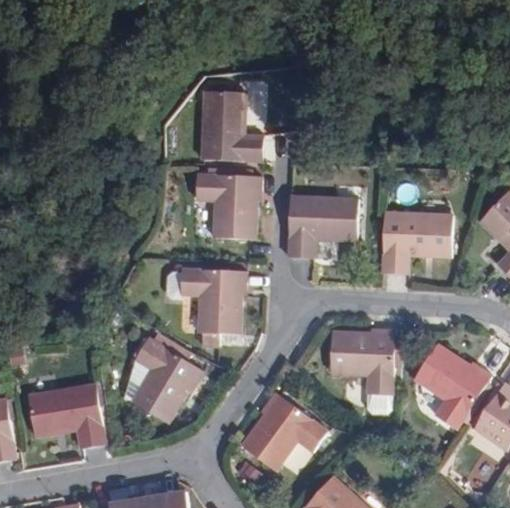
[(245,92),(202,90),(199,159),(260,162),(261,134),(245,134),(244,134),(245,92)]
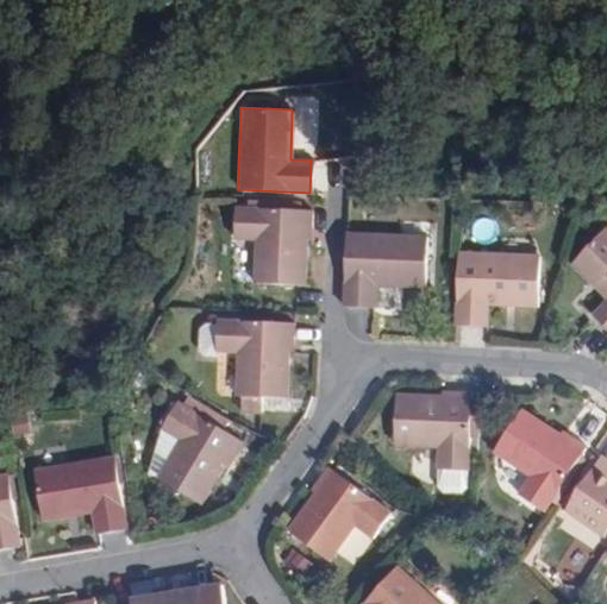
[(304,228),(310,228),(310,211),(232,207),(231,238),(250,239),(249,281),(301,283),(302,239),(304,228)]
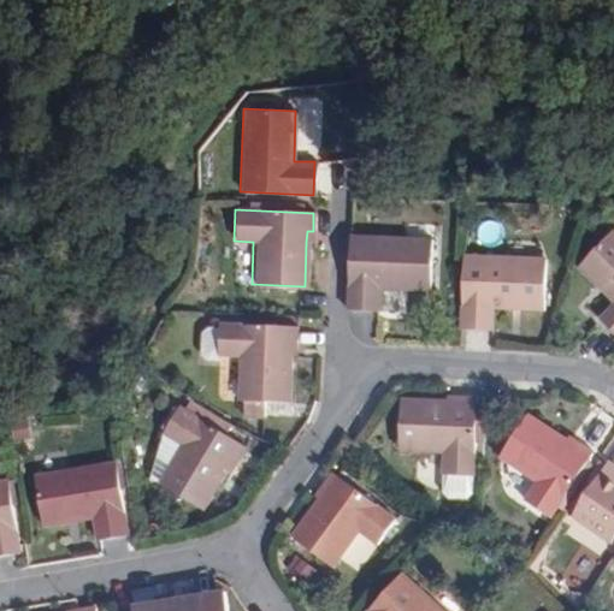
[(613,331),(613,229),(576,267),(612,301),(598,315),(613,331)]
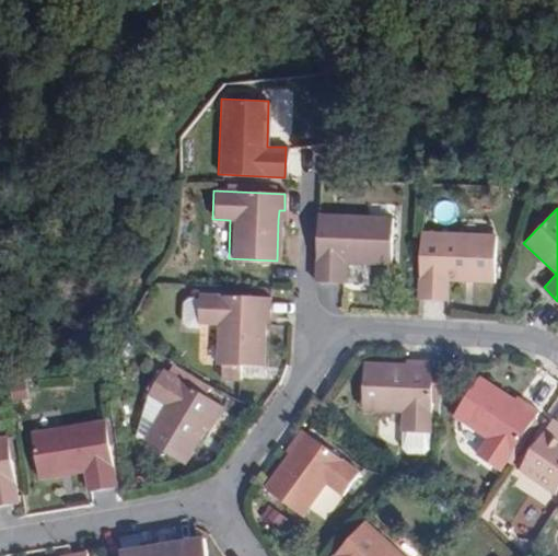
[(316,212),(313,280),(343,281),(344,263),(388,265),(391,216),(316,212)]
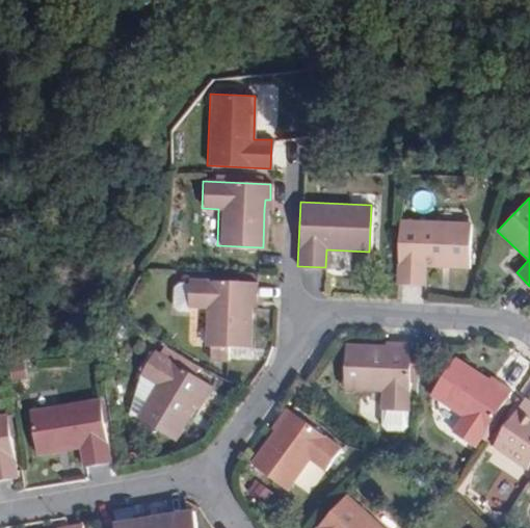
[(468,268),(470,221),(399,217),(395,283),(425,284),(426,266),(468,268)]
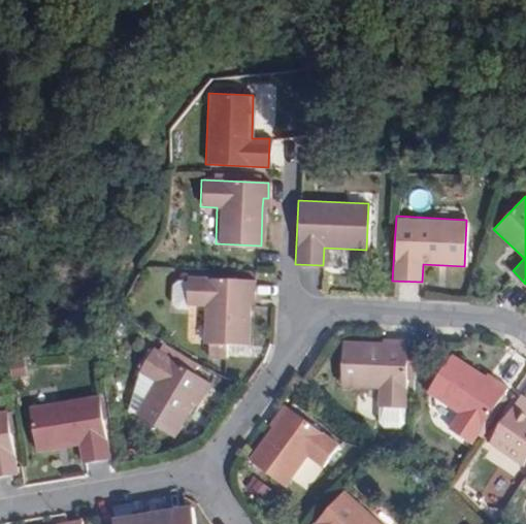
[(247,297),(252,297),(252,281),(186,277),(185,304),(202,305),(201,342),(206,342),(206,356),(207,357),(224,357),(225,344),(244,345),(247,305),(247,297)]
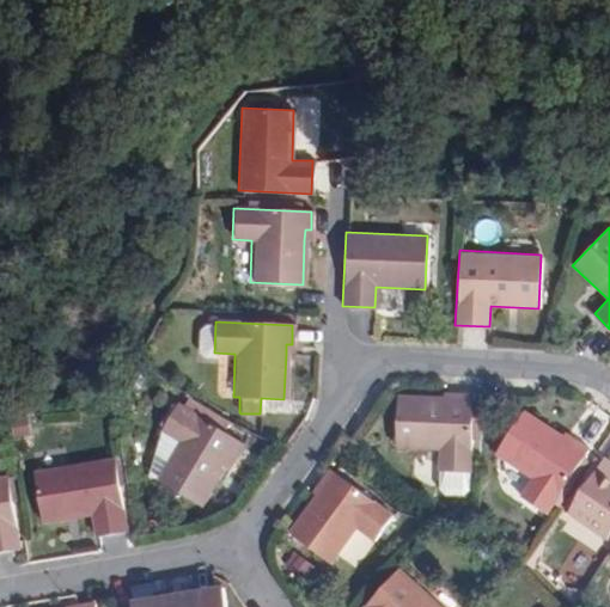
[(470,492),(477,488),(477,471),(467,468),(470,424),(471,398),(471,392),(452,391),(451,399),(441,398),(395,397),(392,447),(437,449),(435,468),(444,468),(443,484),(447,491),(470,492)]
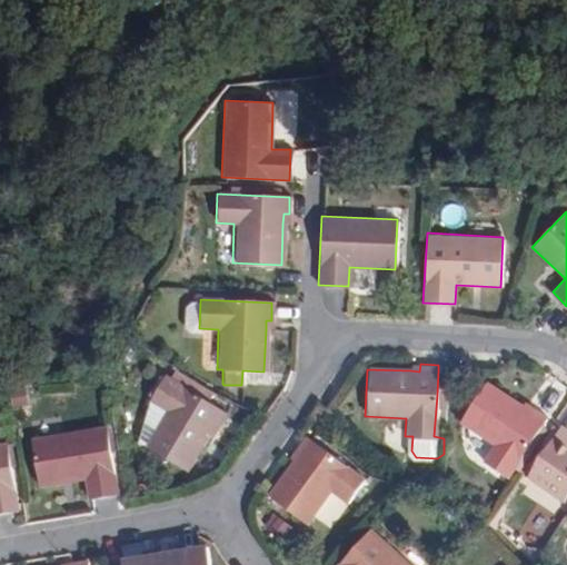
[(446,395),(447,372),(438,370),(437,395),(446,395)]
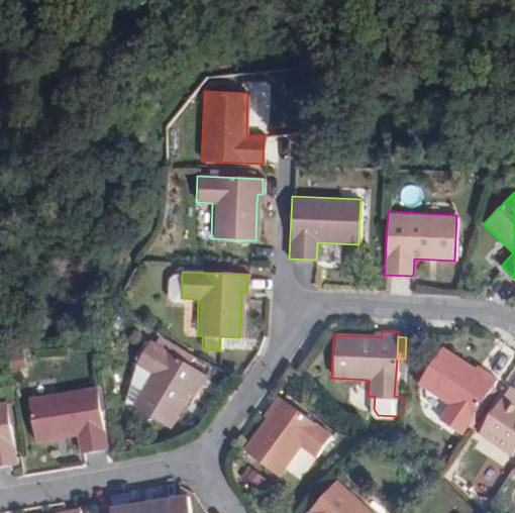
[(168,426),(188,394),(193,386),(196,388),(204,376),(147,339),(133,364),(148,374),(129,403),(168,426)]
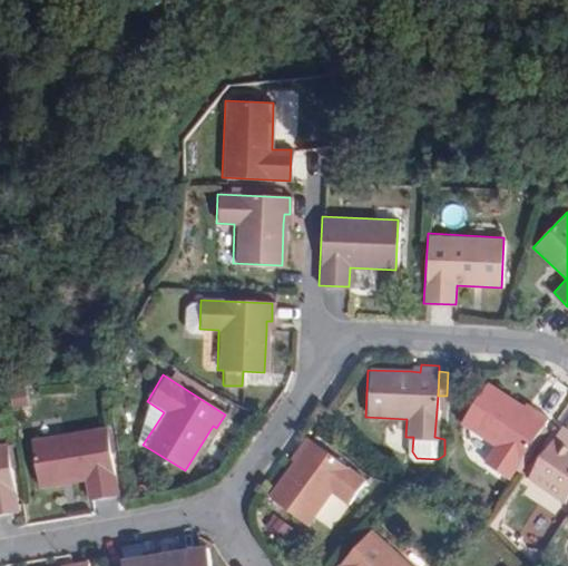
[(547,417),(531,405),(527,409),(520,405),(487,381),(459,422),(491,443),(481,459),(507,477),(547,417)]
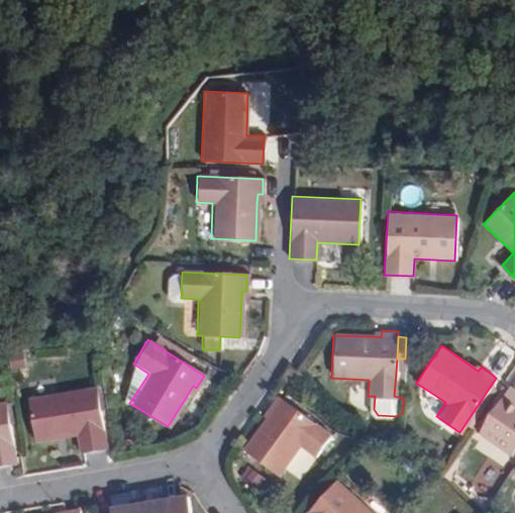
[(478,371),(482,367),(475,362),(472,367),(478,371)]
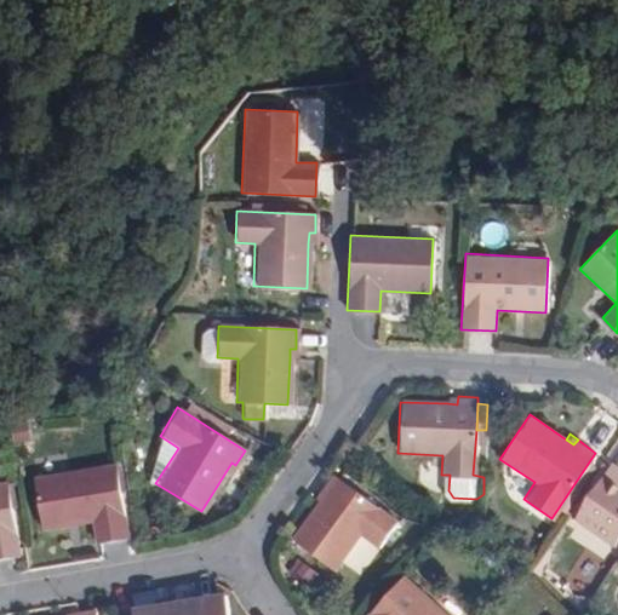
[(617,467),(611,461),(602,475),(572,518),(617,549),(617,546),(617,482),(617,481),(617,467)]
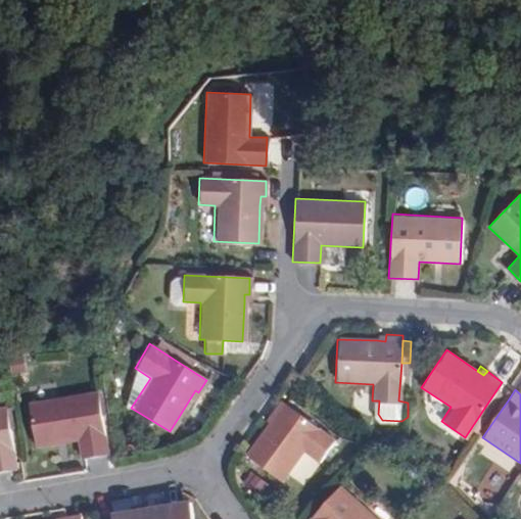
[(195,390),(190,398),(193,400),(198,392),(195,390)]
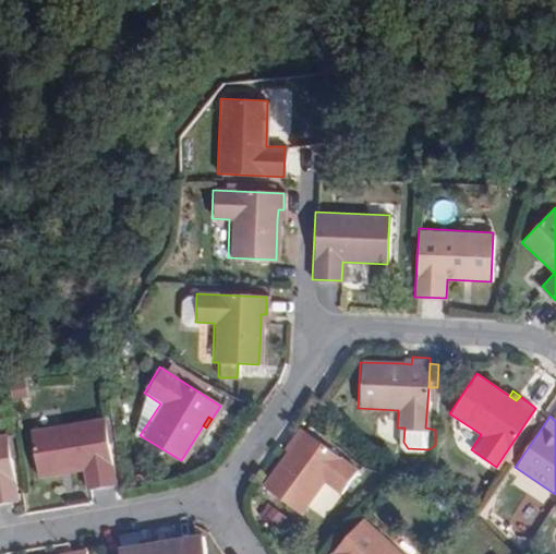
[(113,483),(103,418),(29,429),(37,476),(81,470),(84,489),(113,483)]
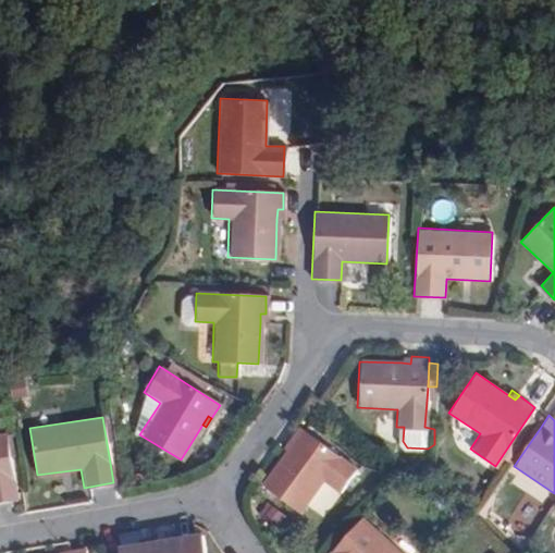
[(535,424),(509,464),(514,466),(541,427),(535,424)]
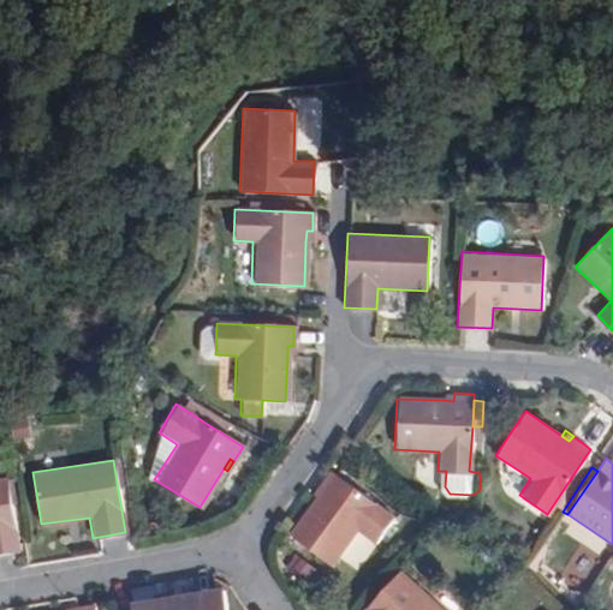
[(329,470),(316,486),(322,491),(315,500),(289,533),(329,564),(357,531),(372,542),(391,516),(329,470)]
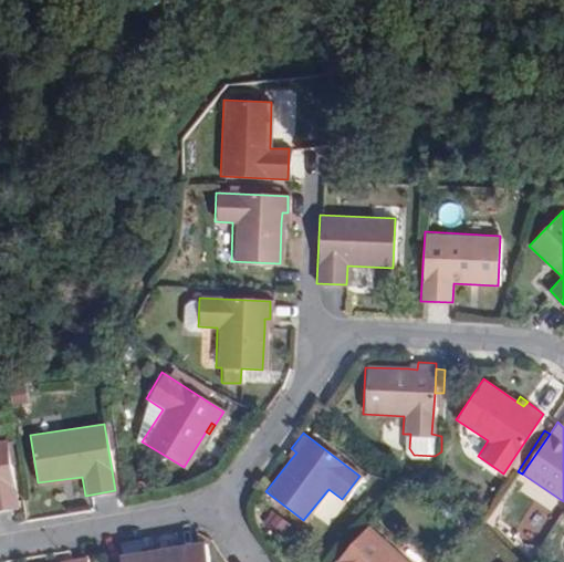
[(4,439),(0,440),(0,509),(16,507),(4,439)]
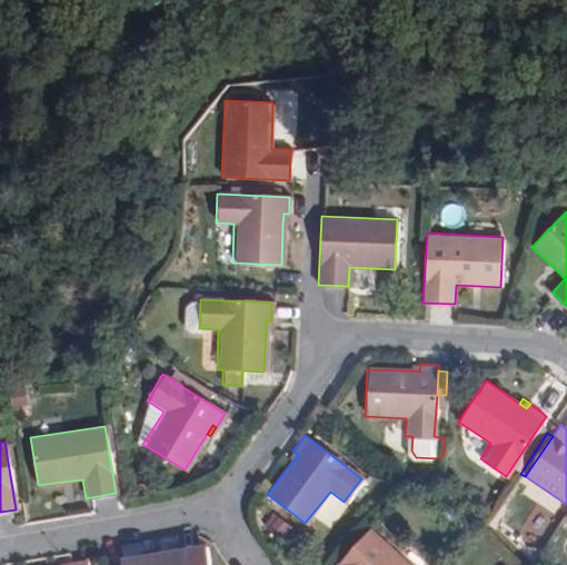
[(298,455),(292,450),(286,458),(291,463),(298,455)]
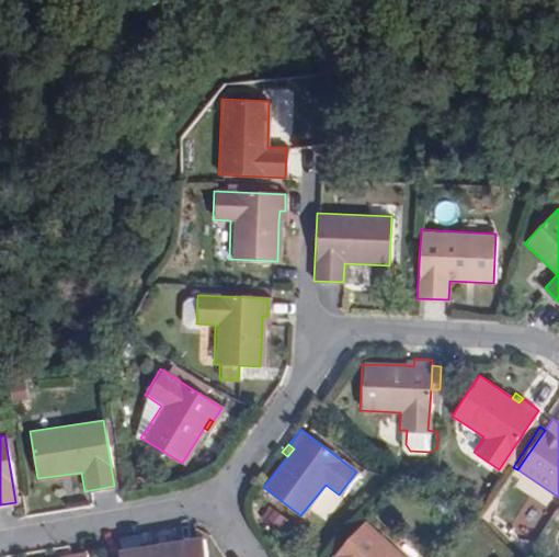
[(405,556),(365,521),(331,556),(405,556)]
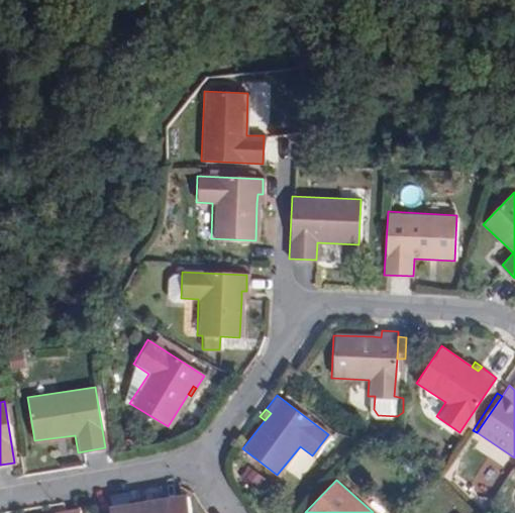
[(136,502),(138,512),(178,512),(176,497),(136,502)]
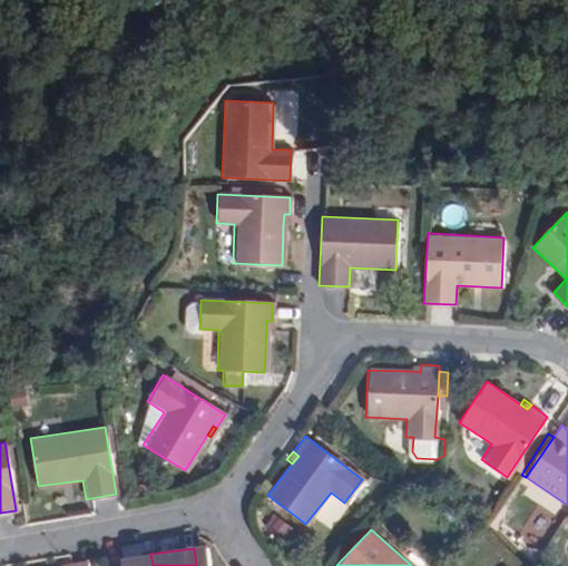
[(153,565),(150,554),(106,560),(106,565),(153,565)]
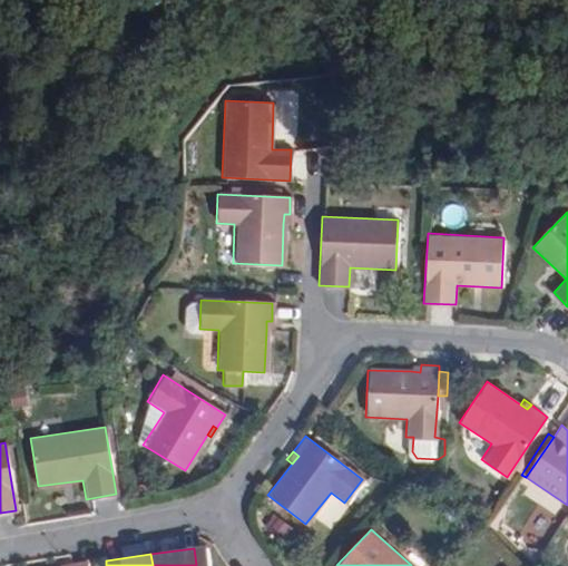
All buildings are outlined.
